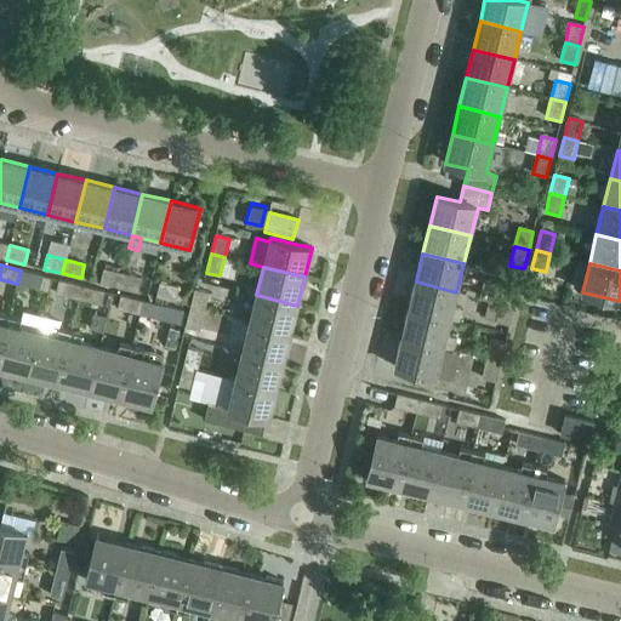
[(101,283),(119,288),(123,273),(104,269),(101,283)]
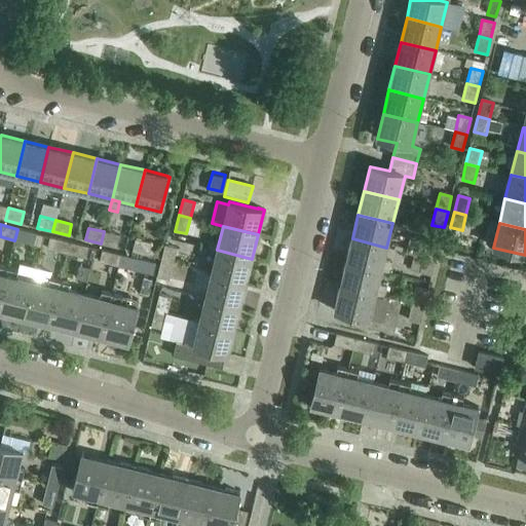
[(17,229),(14,240),(34,246),(36,234),(17,229)]
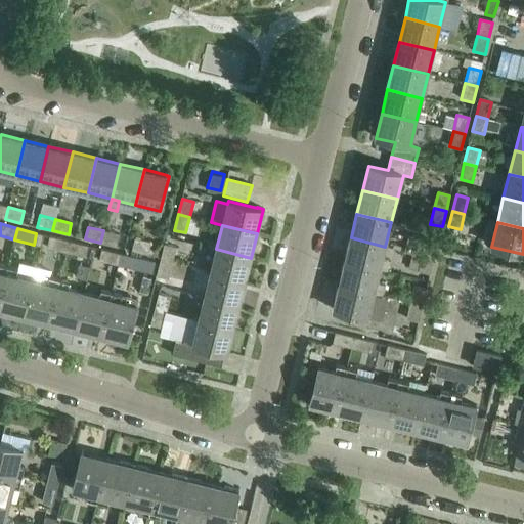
[(103,230),(100,243),(117,247),(119,234),(103,230)]
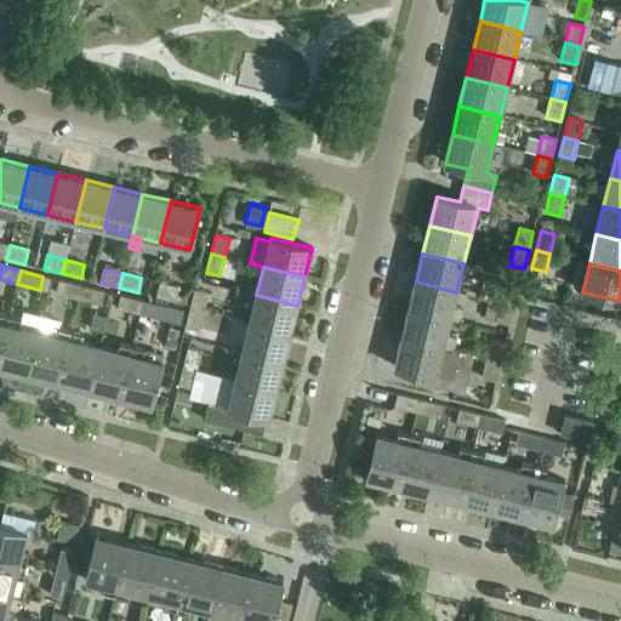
[(56,294),(79,300),(83,286),(60,280),(56,294)]
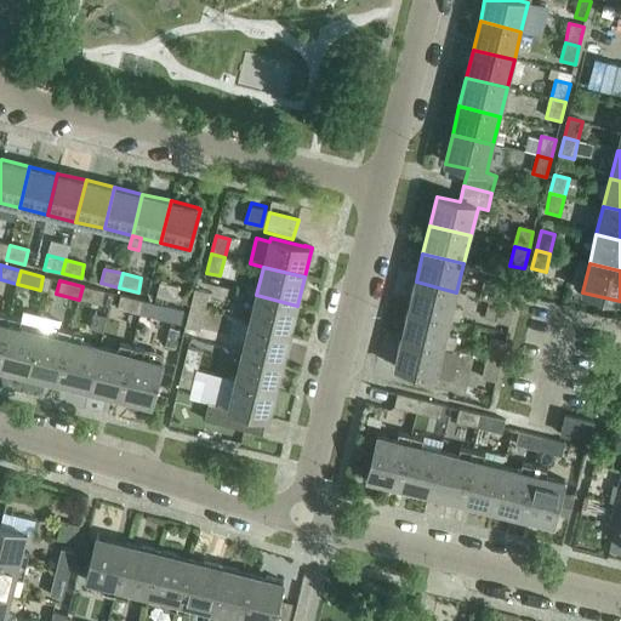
[(416,281),(409,309),(450,320),(453,308),(456,292),(416,281)]
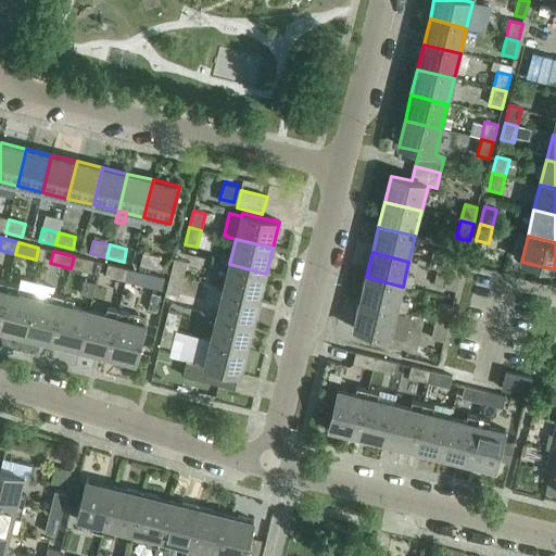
[(140,266),(158,269),(160,257),(143,253),(140,266)]
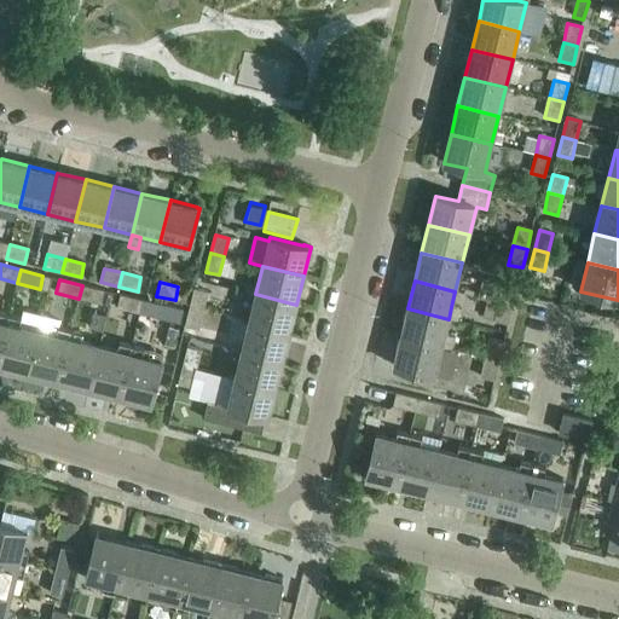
[(503,283),(498,302),(513,306),(518,287),(503,283)]
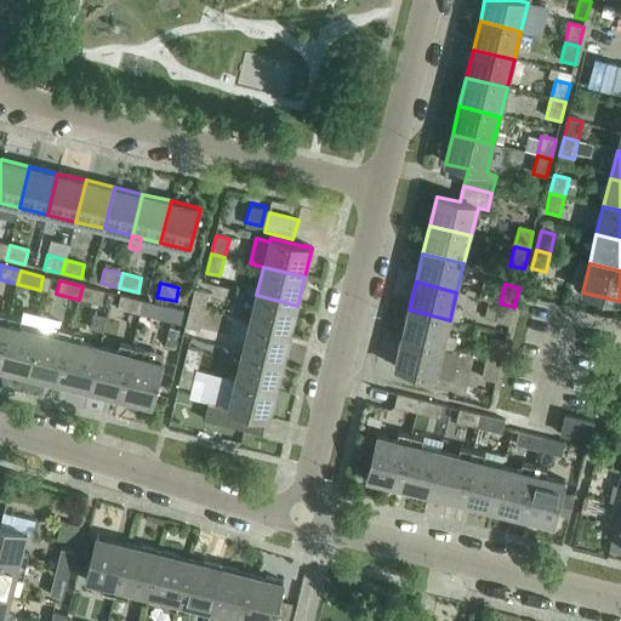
[(83,286),(79,300),(101,305),(104,291),(83,286)]
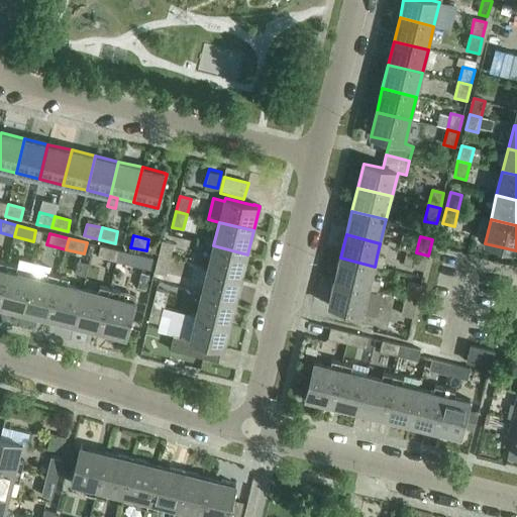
[(162,241),(159,256),(170,260),(174,244),(162,241)]
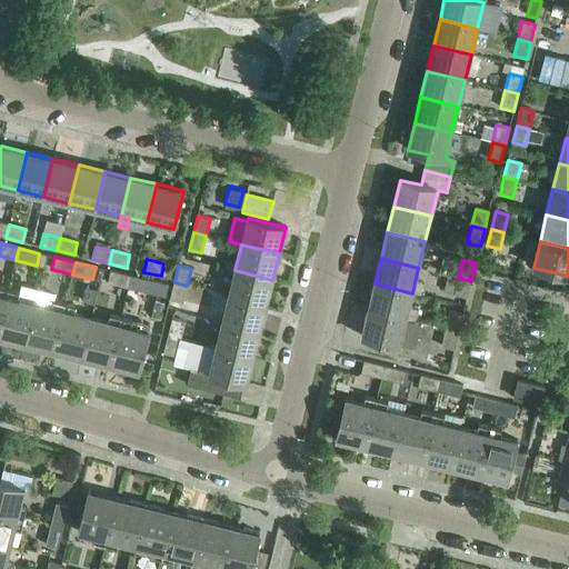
[(235,270),(228,297),(267,306),(272,280),(235,270)]
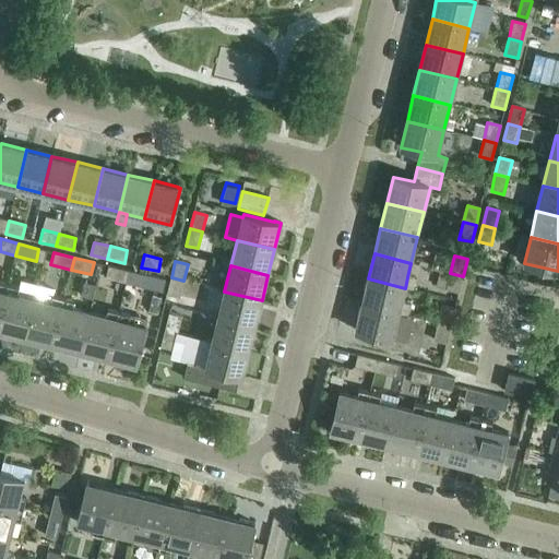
[(106,278),(126,283),(129,271),(108,266),(106,278)]
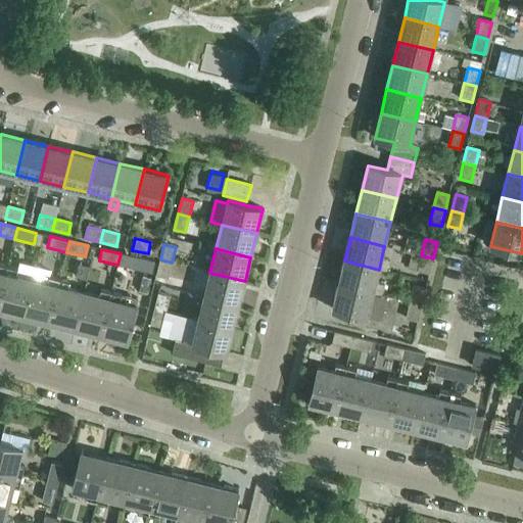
[(121,253),(117,265),(137,270),(140,258),(121,253)]
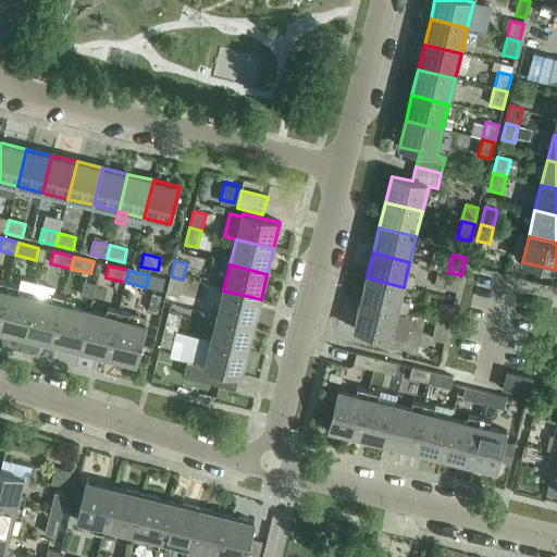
[(461,275),(448,272),(445,288),(457,292),(461,275)]
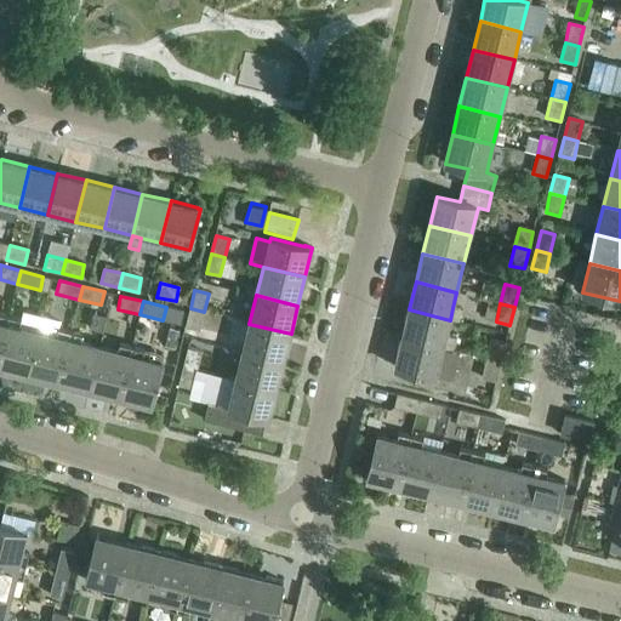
[(204,312),(191,308),(186,328),(199,331),(204,312)]
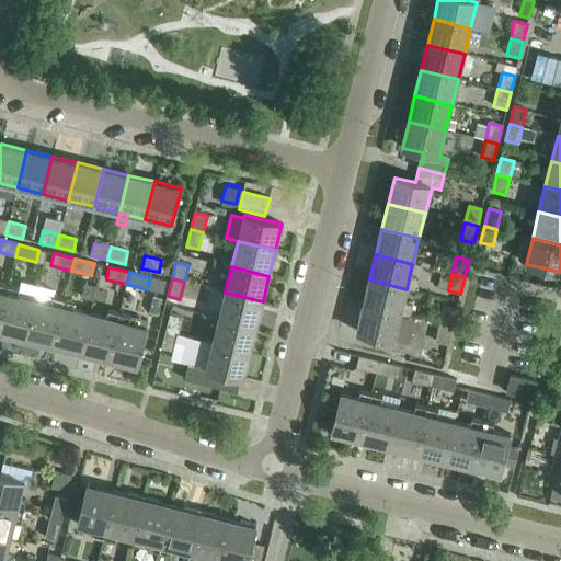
[(409,278),(407,289),(414,290),(418,279),(409,278)]
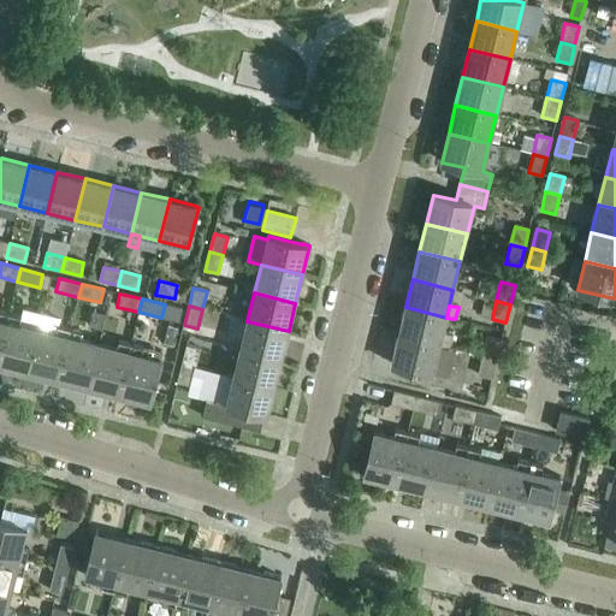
[(406,307),(398,336),(439,345),(442,333),(446,318),(406,307)]
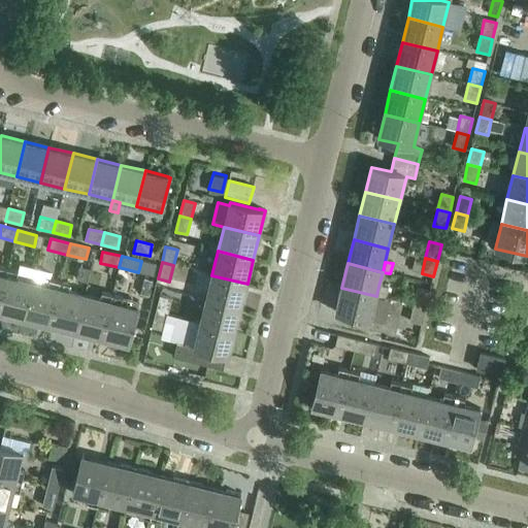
[(0,298),(0,314),(23,320),(32,283),(15,278),(18,271),(7,268),(0,298)]
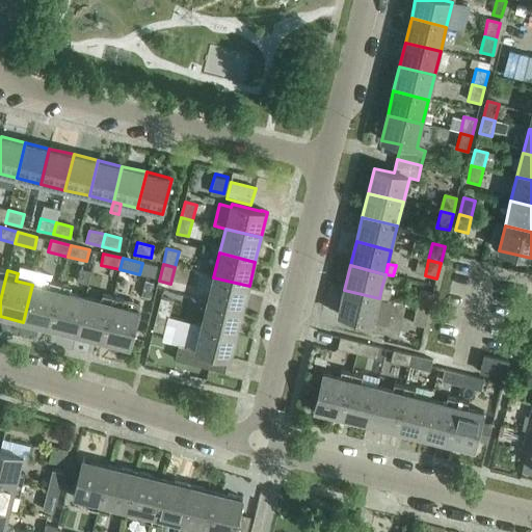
[(213,277),(208,301),(243,310),(249,286),(213,277)]
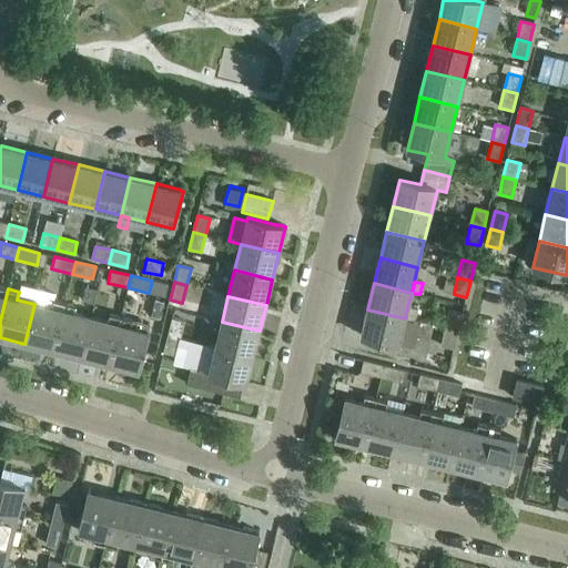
[(24,344),(52,351),(64,303),(53,301),(51,308),(34,304),(24,344)]
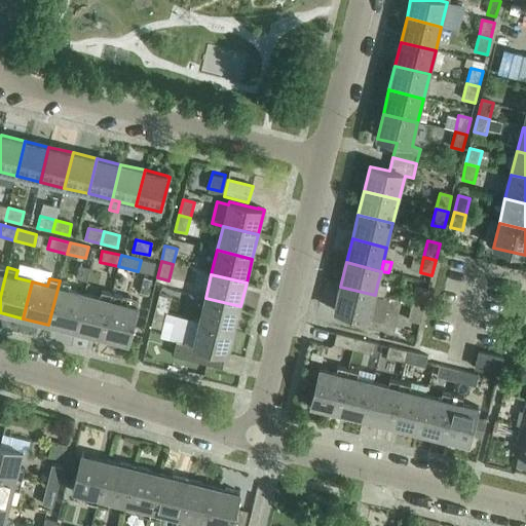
[(48,325),(75,331),(84,295),(68,291),(70,283),(60,280),(48,325)]
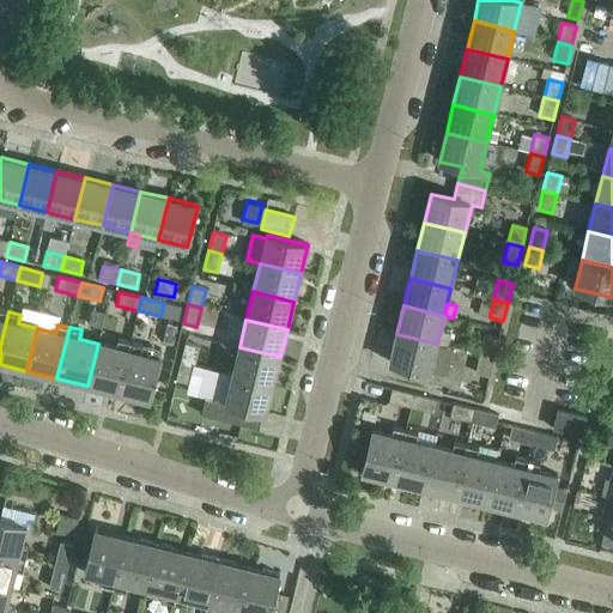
[(439,332),(437,344),(448,346),(450,335),(439,332)]
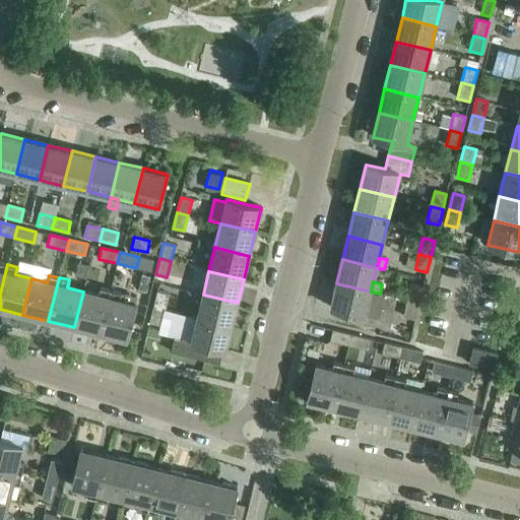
[(371,291),(336,283),(330,308),(365,316),(371,291)]
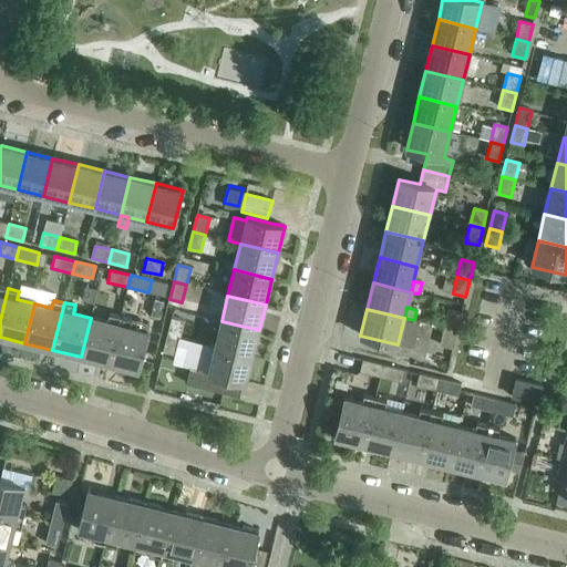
[(449,311),(444,328),(457,331),(461,315),(449,311)]
